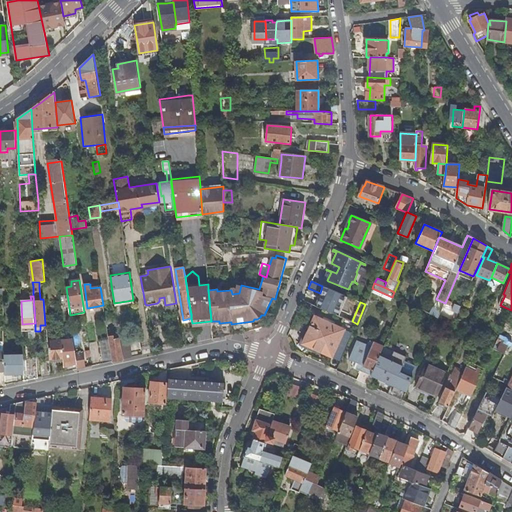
[(457,314),(460,306),(455,304),(452,311),(457,314)]
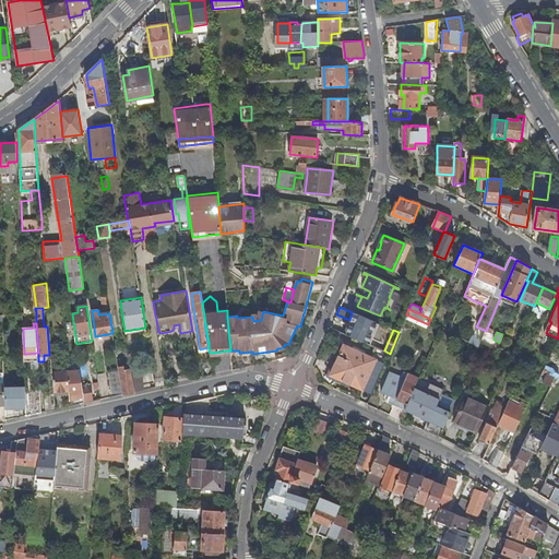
[(472,337),(470,343),(479,346),(482,342),(472,337)]
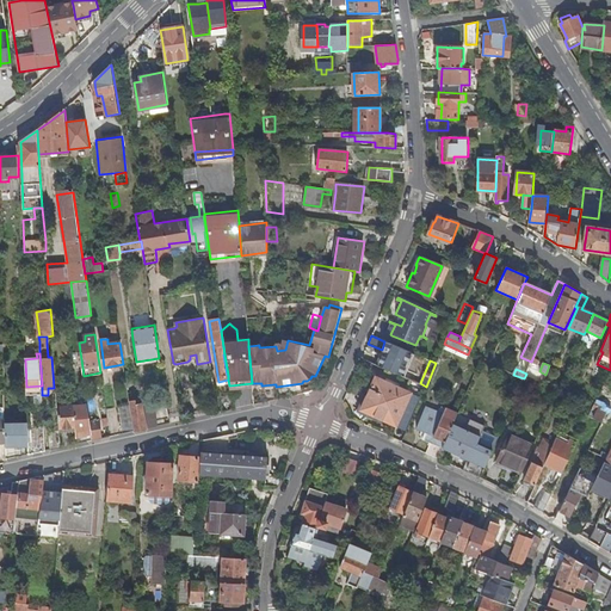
[(360,411),(396,426),(411,393),(376,377),(360,411)]
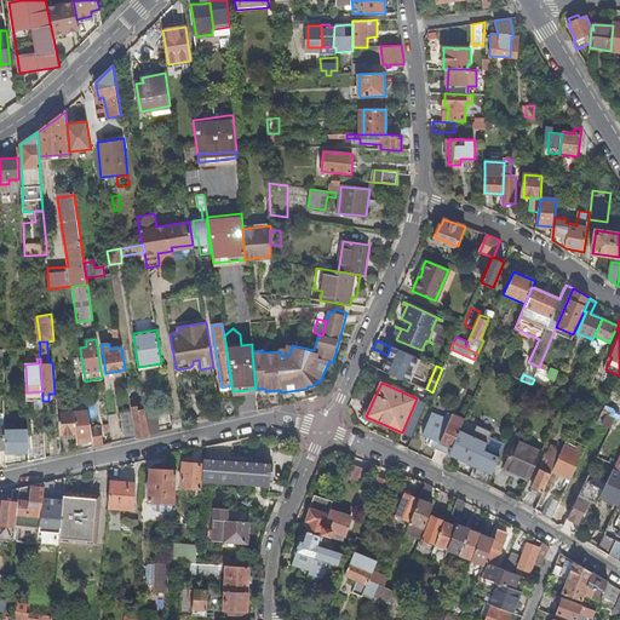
[(597,423),(610,429),(615,419),(618,420),(619,414),(618,414),(619,409),(619,405),(612,401),(615,394),(612,392),(597,423)]
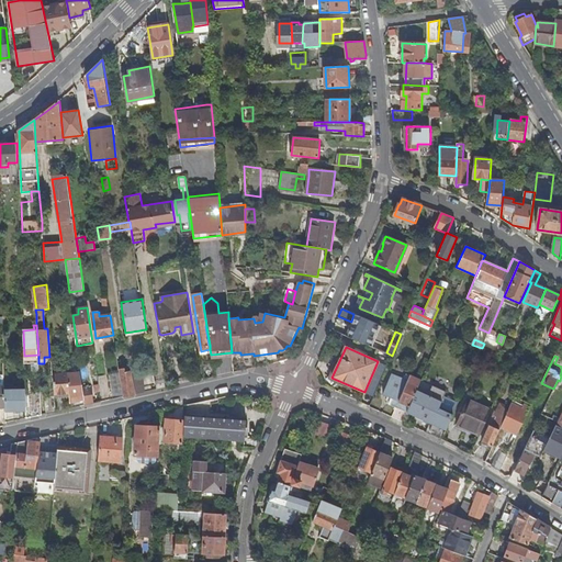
[(68,359),(68,373),(70,391),(71,402),(85,398),(83,388),(81,372),(79,359),(68,359)]
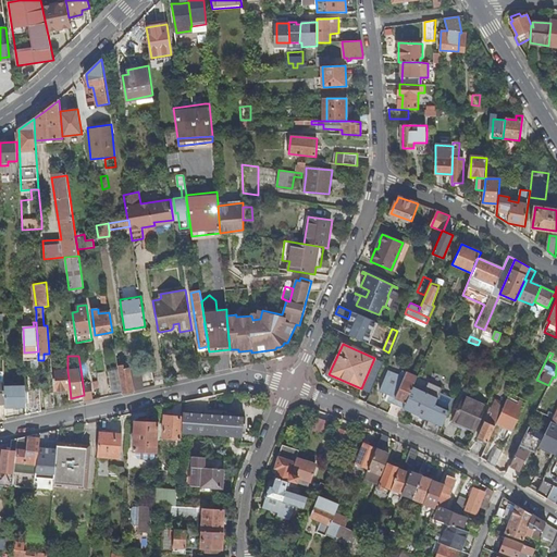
[(374,358),(361,388),(371,393),(384,362),(374,358)]
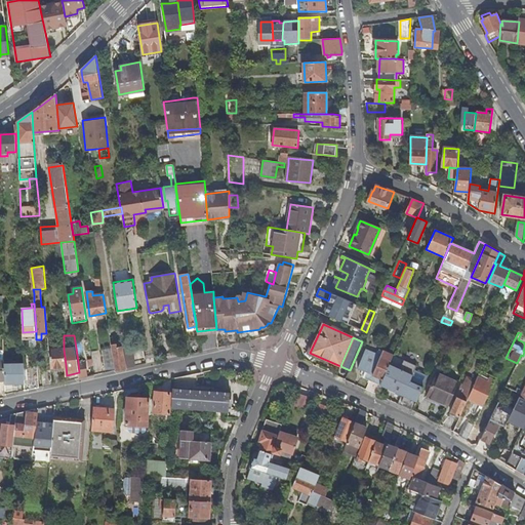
[(200,352),(198,338),(190,340),(192,354),(196,353),(200,352)]
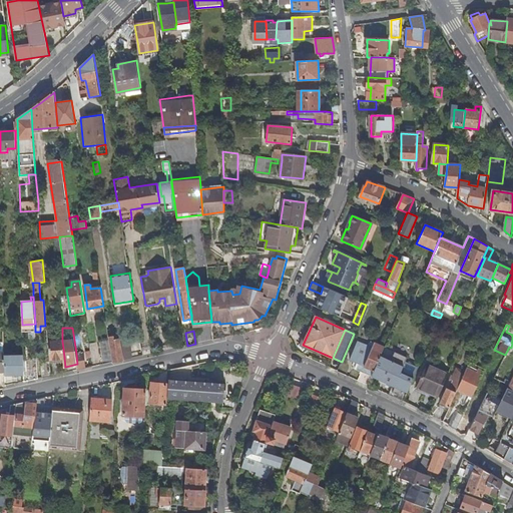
[(109,342),(109,340),(99,342),(103,364),(112,362),(109,342)]
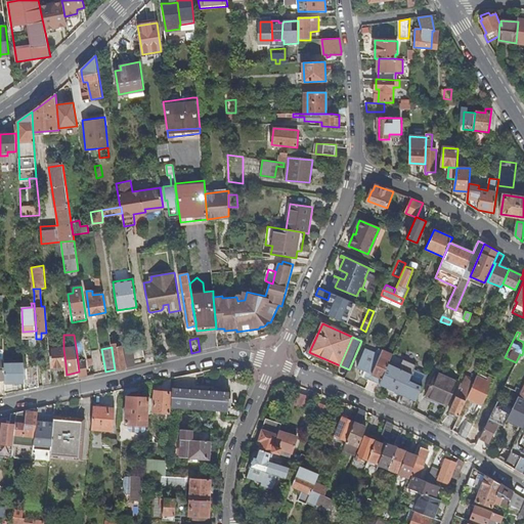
[(49,348),(51,366),(66,364),(63,348),(49,348)]
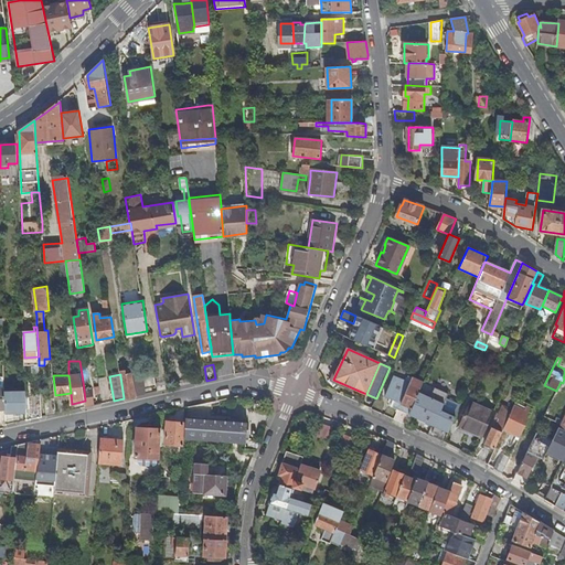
[(132,375),(120,376),(124,398),(130,397),(136,396),(132,376),(132,375)]
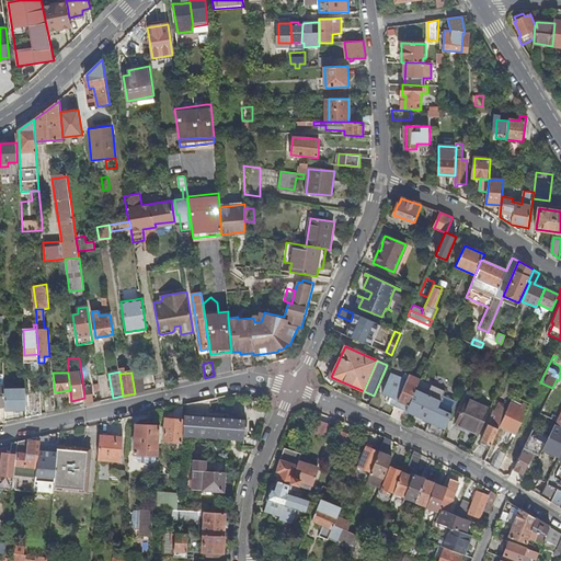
[(135,393),(144,391),(141,373),(132,374),(135,393)]
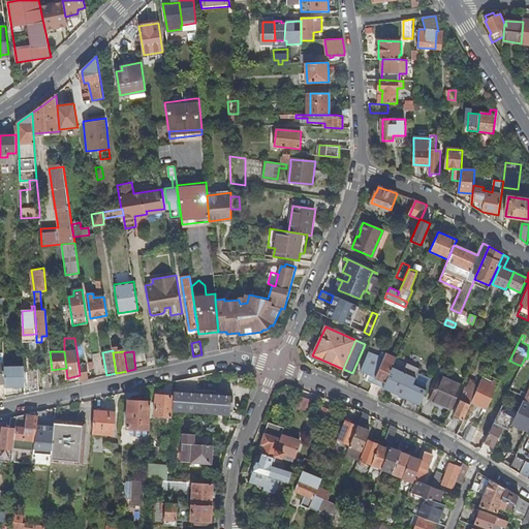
[(392,368),(396,359),(385,353),(383,359),(369,352),(361,371),(371,376),(368,381),(372,383),(369,393),(379,397),(383,387),(392,368)]
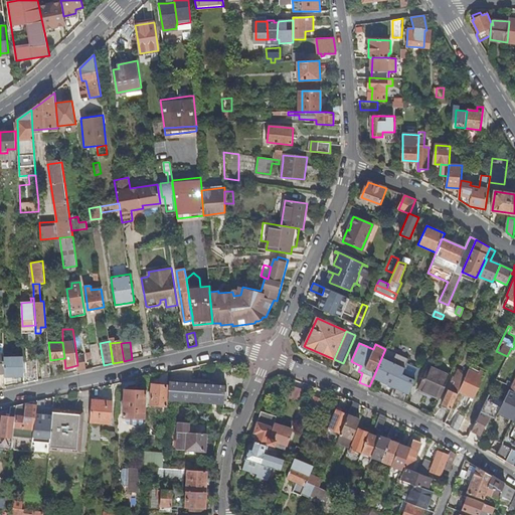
[(84,353),(76,355),(77,365),(78,371),(84,370),(88,369),(84,353)]
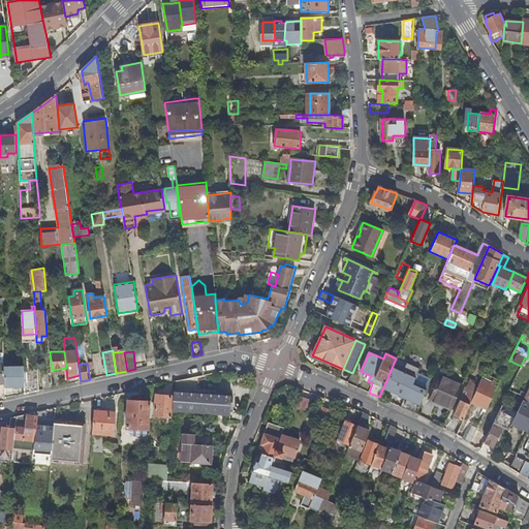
[(416,414),(431,379),(417,373),(419,369),(407,364),(403,372),(392,368),(383,387),(408,399),(404,409),(416,414)]
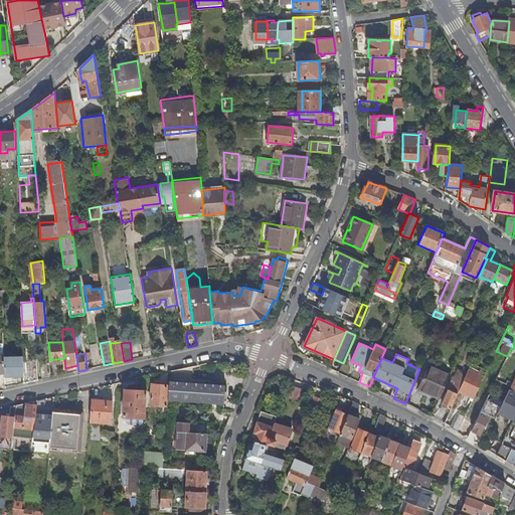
[(23,356),(4,355),(4,372),(4,376),(24,376),(23,361),(23,356)]
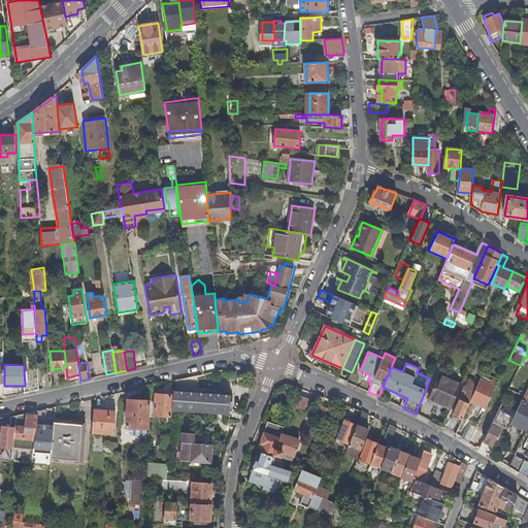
[(27,370),(24,370),(25,386),(25,392),(36,390),(40,389),(38,368),(27,369),(27,370)]
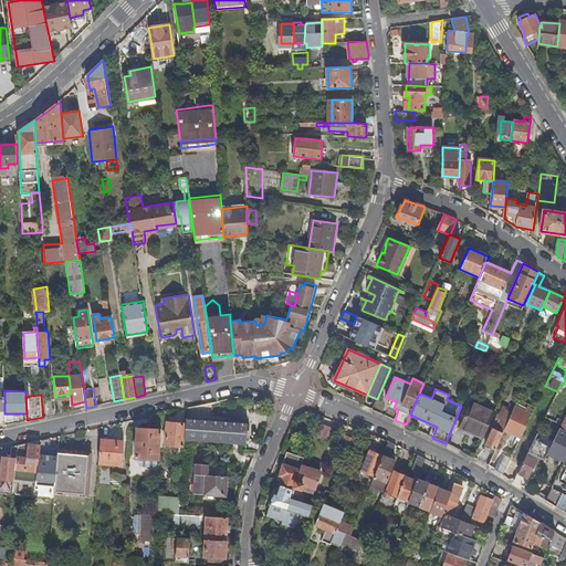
[(56,415),(55,398),(45,398),(46,417),(51,416),(56,415)]
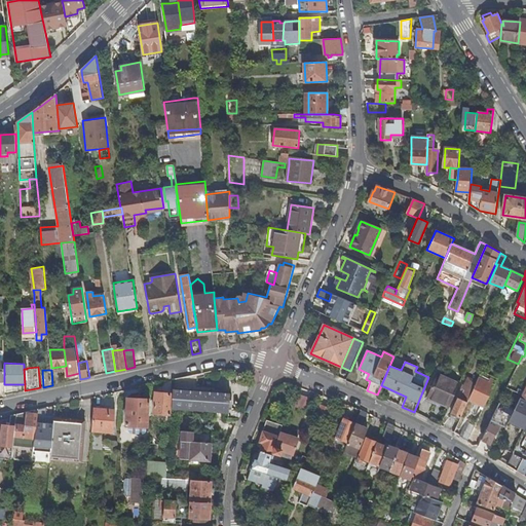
[(449,407),(460,383),(438,374),(427,397),(449,407)]
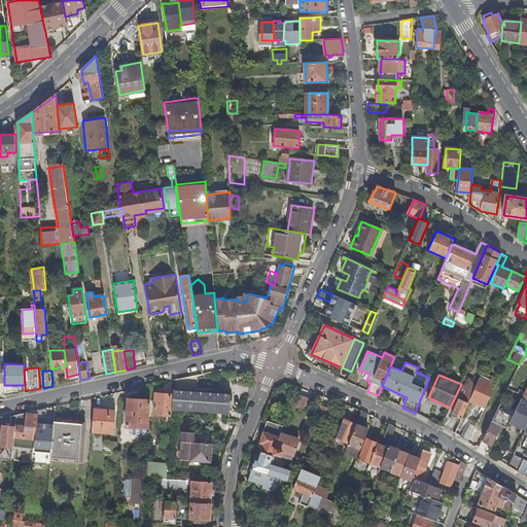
[(469,400),(479,381),(469,377),(452,414),(462,418),(469,400)]
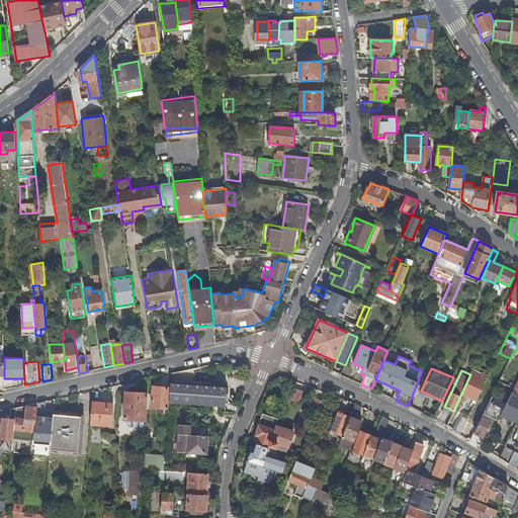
[(472,402),(476,404),(477,401),(489,375),(483,373),(482,374),(481,377),(470,372),(470,374),(461,394),(473,399),(472,402)]
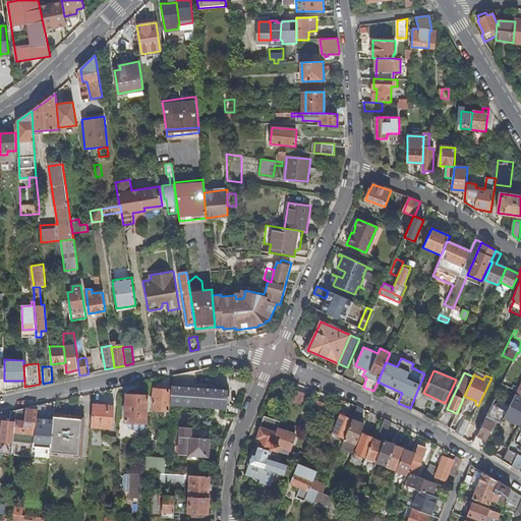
[(228,389),(195,387),(171,385),(171,390),(170,402),(227,406),(228,389)]
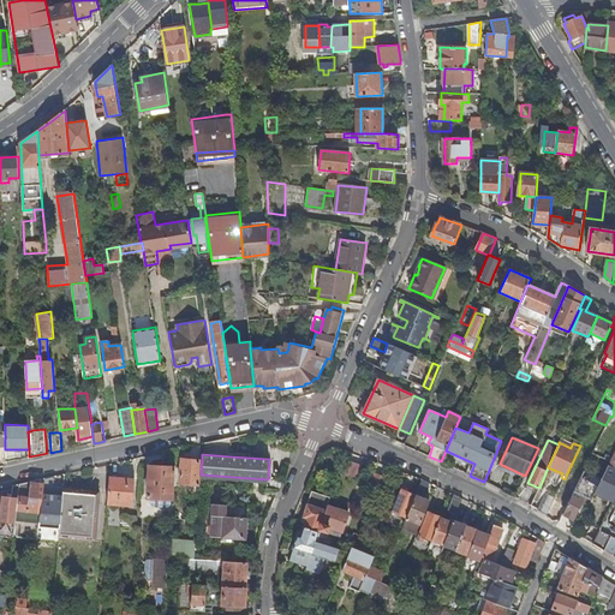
[(180,483),(201,484),(201,475),(202,460),(181,459),(180,483)]
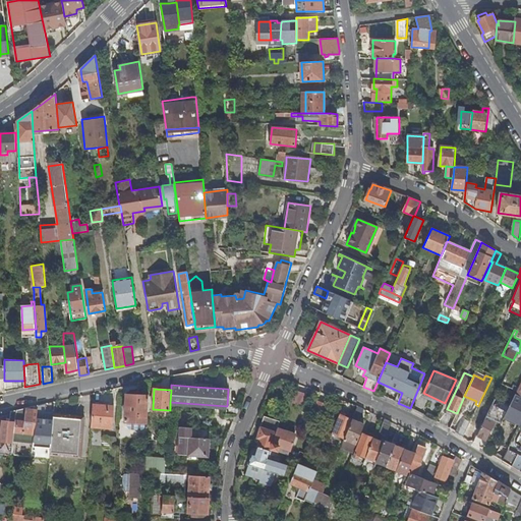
[(306,394),(296,391),(293,402),(302,406),(306,394)]
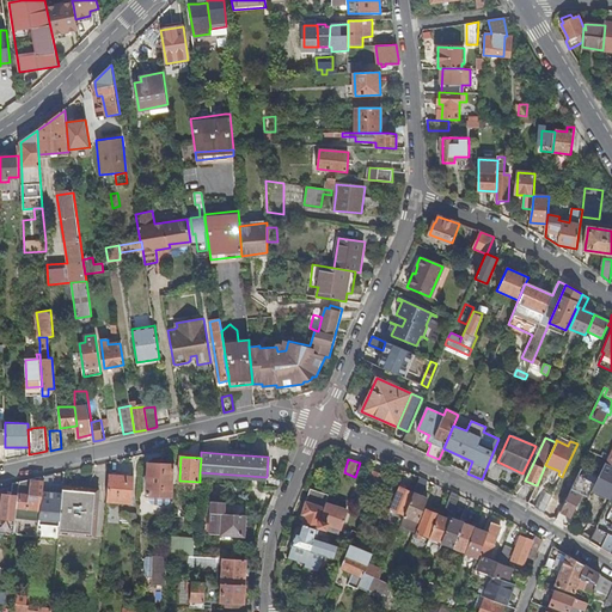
[(172,496),(175,464),(148,463),(147,495),(150,495),(150,501),(152,505),(166,506),(169,502),(169,495),(172,496)]
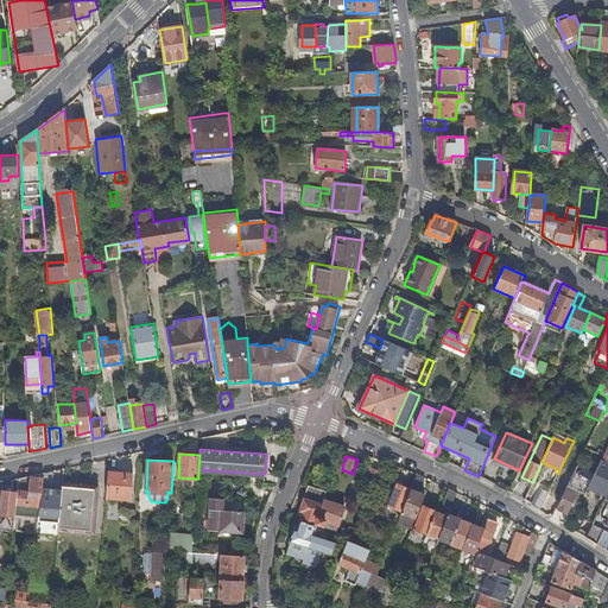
[(607,474),(607,462),(603,461),(595,477),(587,494),(595,498),(596,496),(599,498),(600,493),(597,492),(605,477),(607,474)]
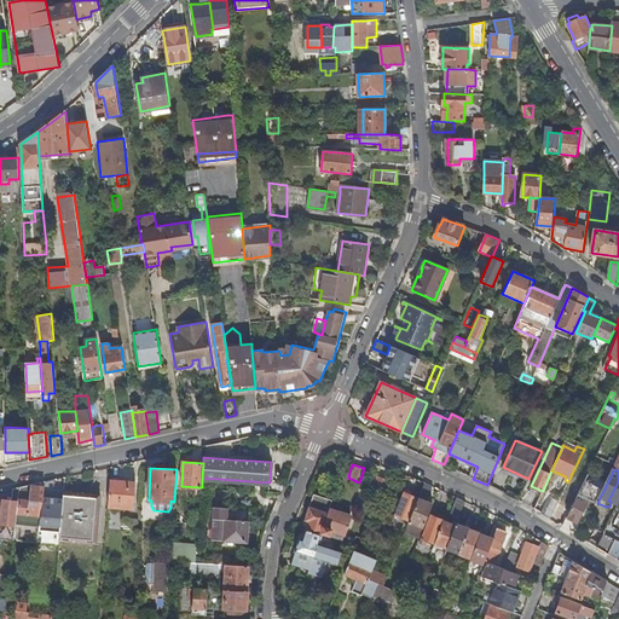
[(388,481),(377,476),(371,491),(383,496),(388,481)]
